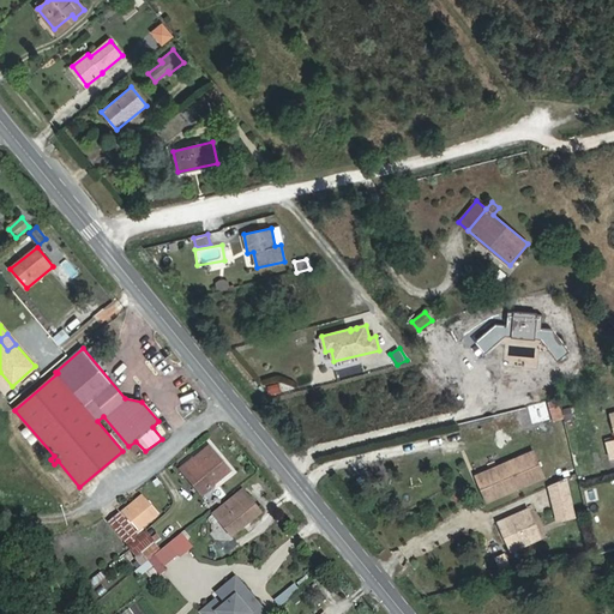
[(281,383),(268,385),(269,396),(282,393),(281,383)]
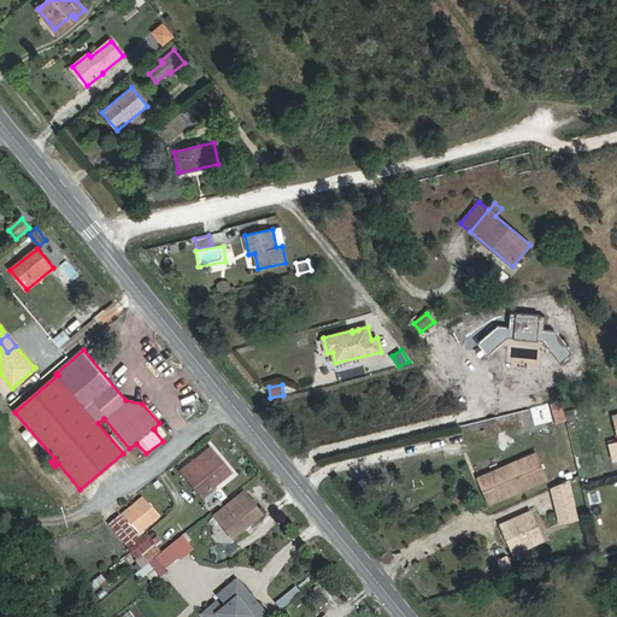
[(551,405),(554,416),(565,412),(562,401),(551,405)]
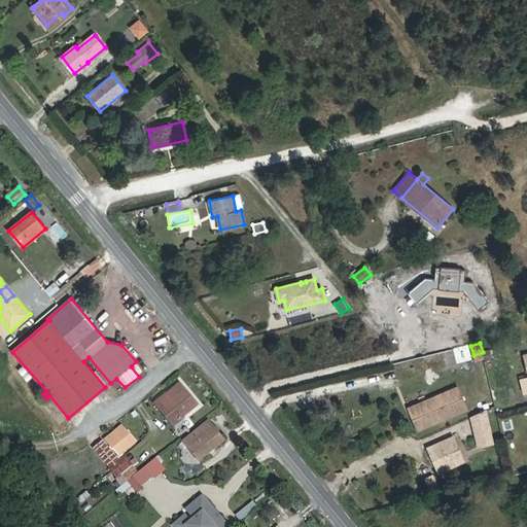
[(199,405),(180,383),(160,398),(178,421),(199,405)]
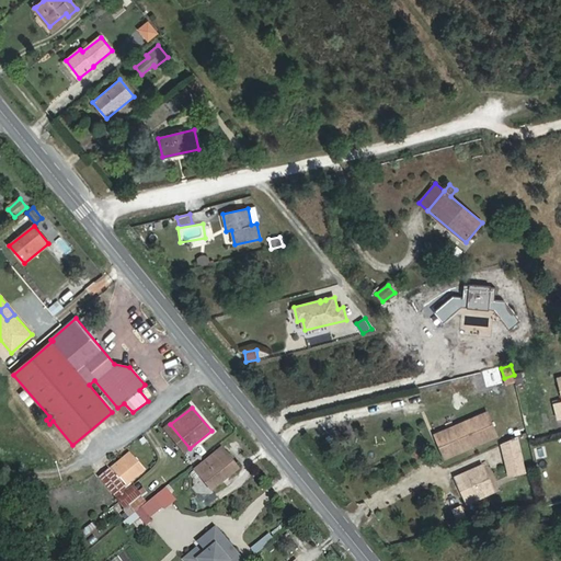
[(534,433),(544,432),(541,411),(531,413),(534,433)]
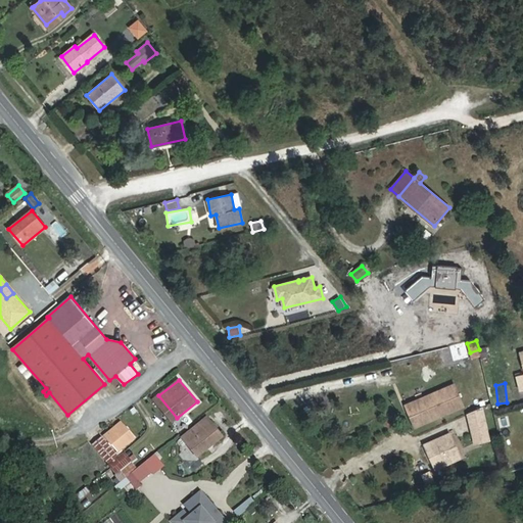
[(415,426),(462,405),(456,390),(409,411),(415,426)]
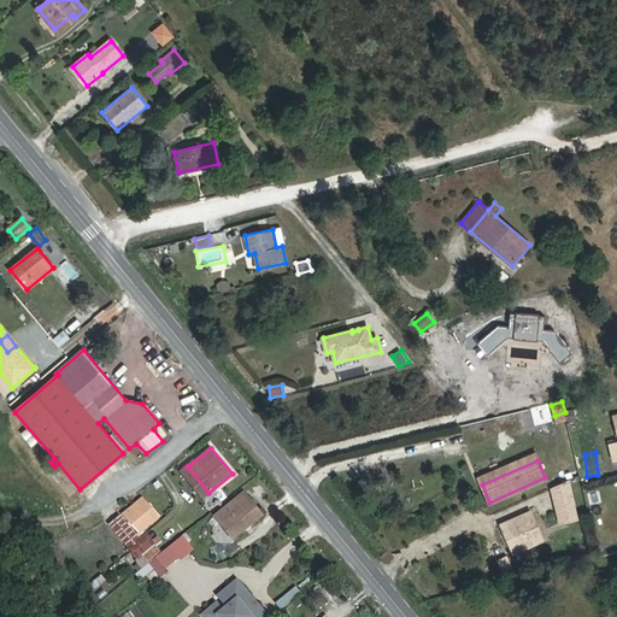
[(204,498),(209,493),(187,466),(182,471),(204,498)]
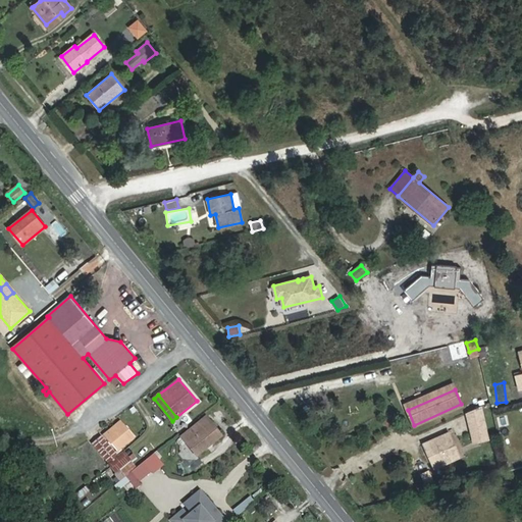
[(488,438),(480,407),(467,412),(474,442),(488,438)]
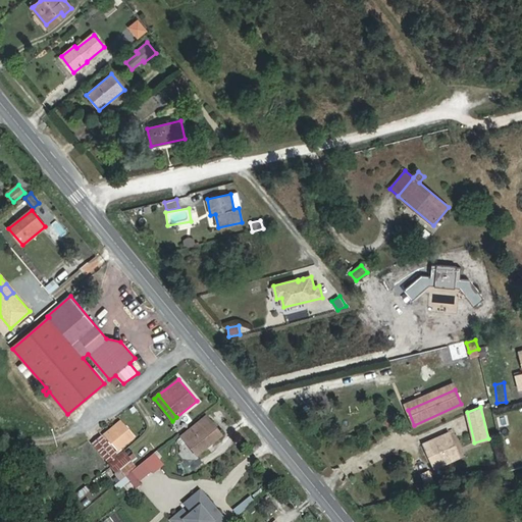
[(197,455),(221,435),(207,417),(181,437),(197,455)]
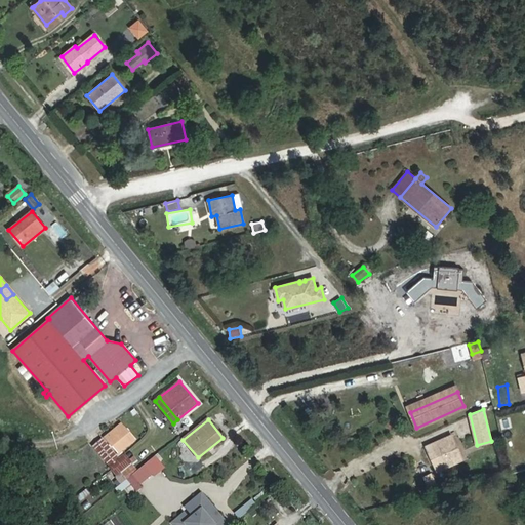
[(391,431),(396,425),(390,419),(385,426),(391,431)]
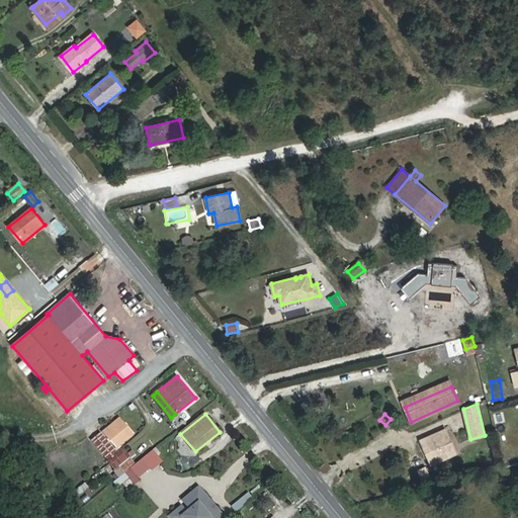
[(116,446),(133,433),(119,419),(103,432),(116,446)]
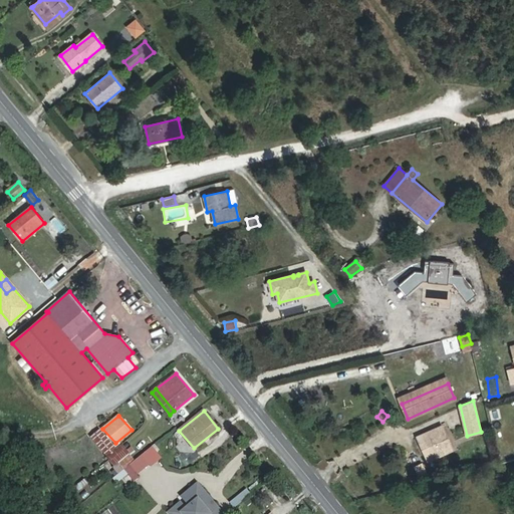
[(453,450),(442,426),(418,437),(429,461),(453,450)]
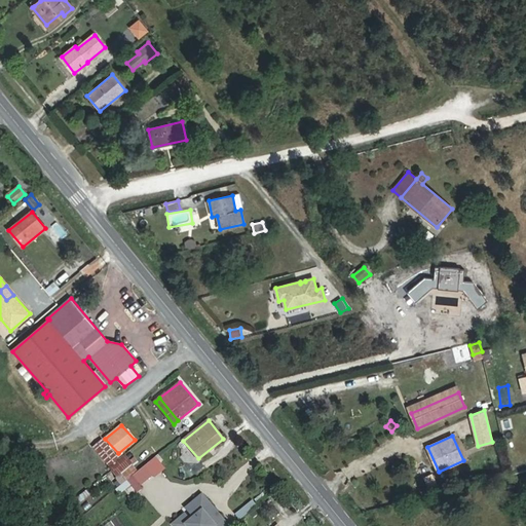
[(139,471),(125,454),(119,459),(102,439),(92,447),(122,484),(132,476),(134,475),(139,471)]
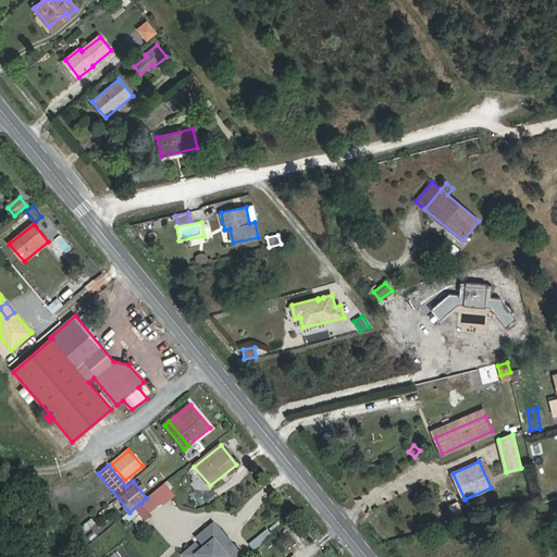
[(158,496),(171,486),(168,481),(155,492),(158,496)]
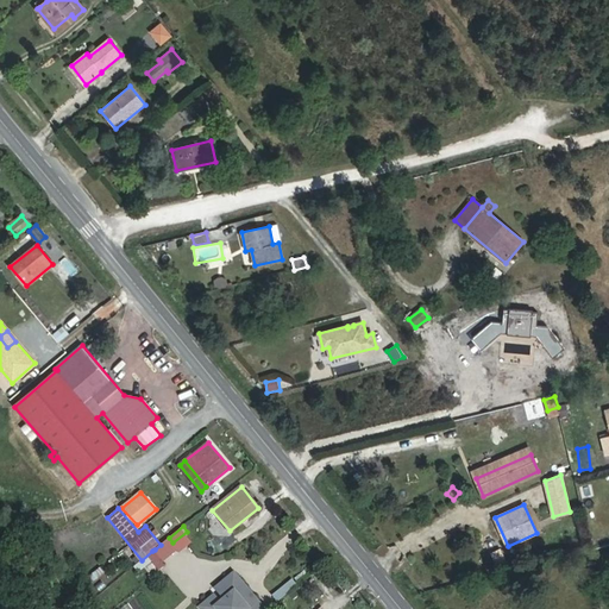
[(157,557),(173,542),(169,538),(161,545),(155,550),(152,551),(157,557)]
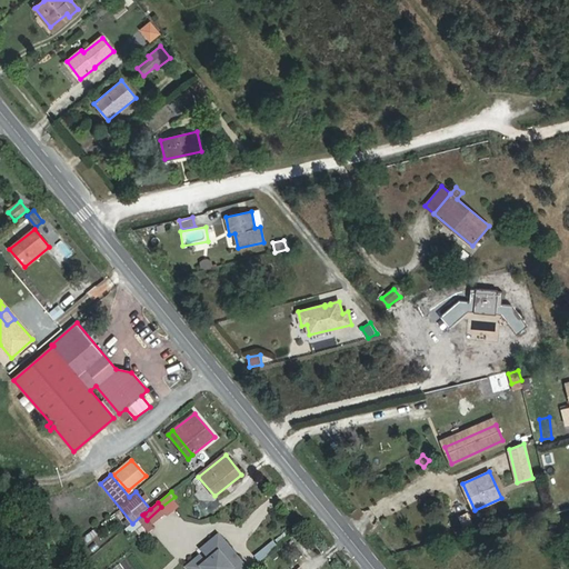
[(136,529),(147,520),(142,515),(132,523),(131,523),(136,529)]
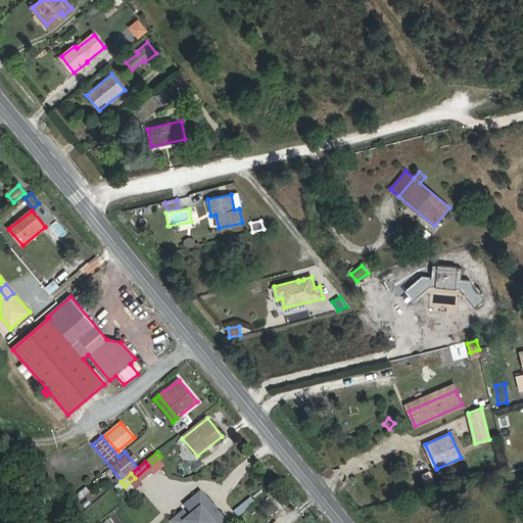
[(82,502),(91,492),(86,486),(76,495),(82,502)]
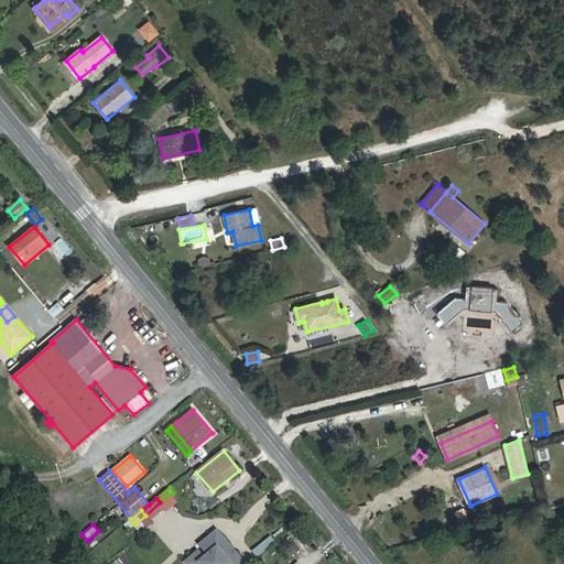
[(228,544),(217,531),(201,544),(208,554),(204,557),(198,551),(185,561),(187,563),(229,563),(238,556),(232,550),(231,551),(226,545),(228,544)]
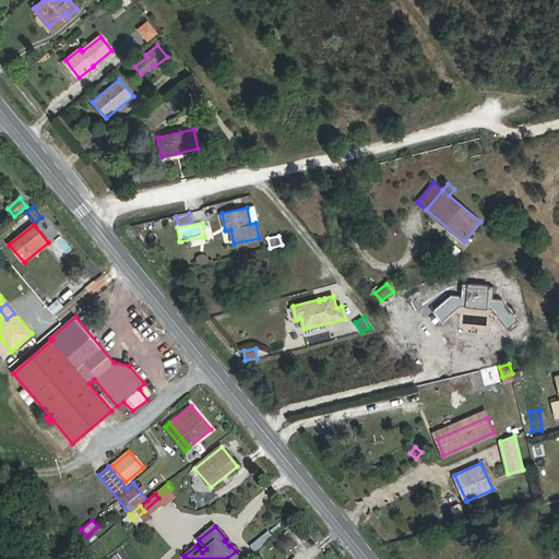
[(256,551),(274,537),(269,531),(250,545),(256,551)]
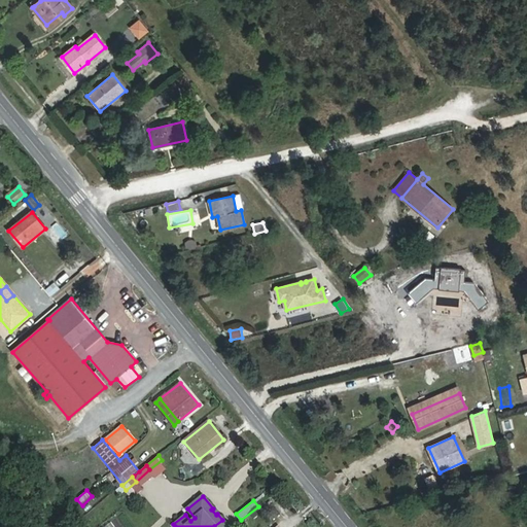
[(121,526),(126,526),(132,523),(123,513),(115,519),(121,526)]
